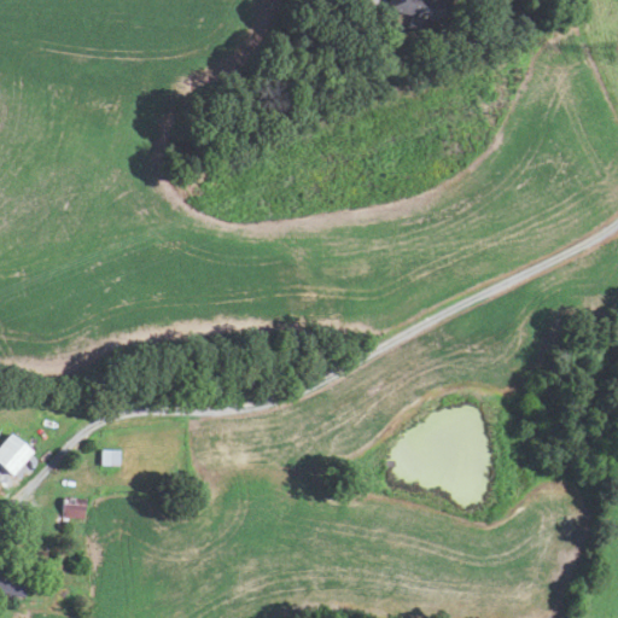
[(386,0),(385,7),(410,16),(407,28),(425,34),(426,28),(438,31),(448,0),(386,0)]
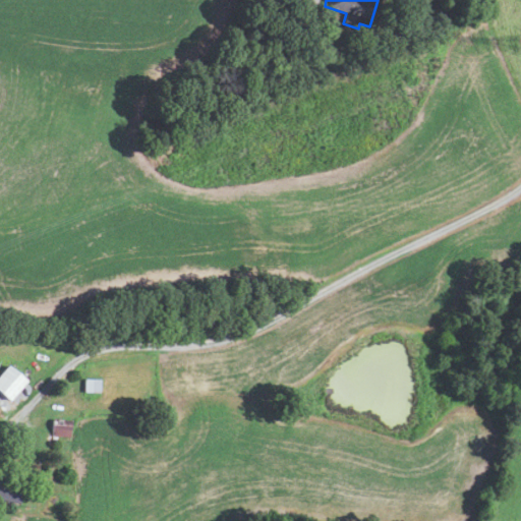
[(0,390),(0,373),(9,363),(27,379),(11,399),(0,390)]
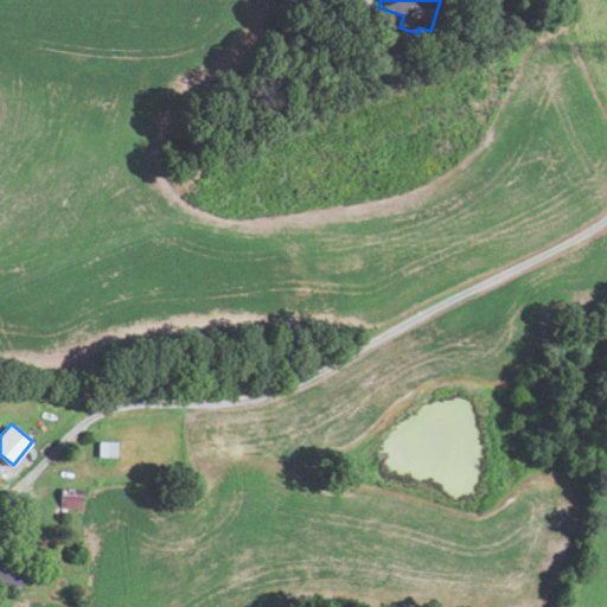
[(98,455),(98,441),(117,441),(116,455),(98,455)]
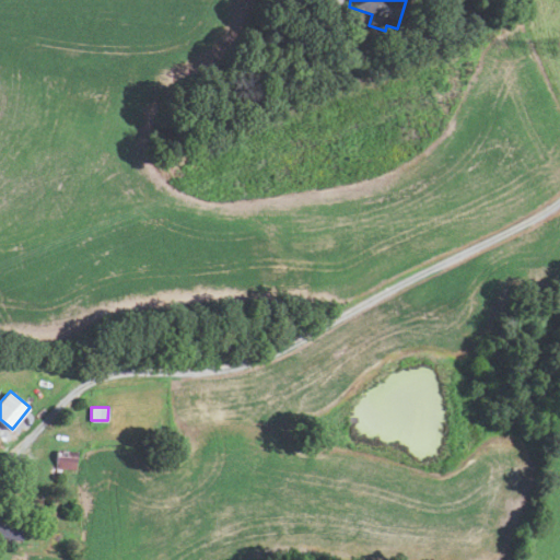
[(76,469),(77,451),(57,451),(56,468),(76,469)]
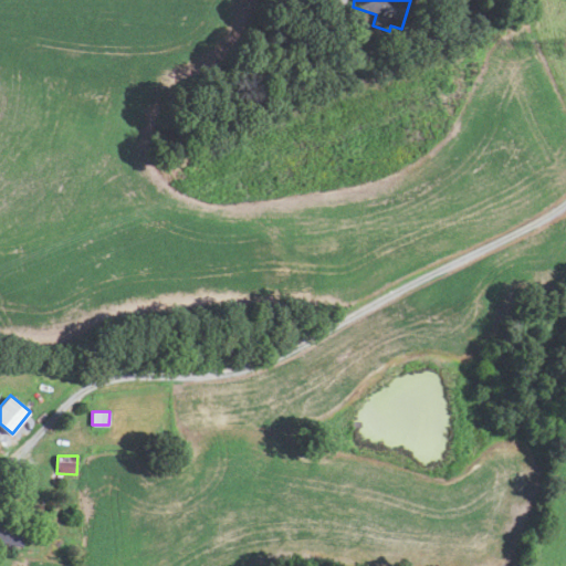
[(21,546),(0,542),(0,521),(25,526),(21,546)]
